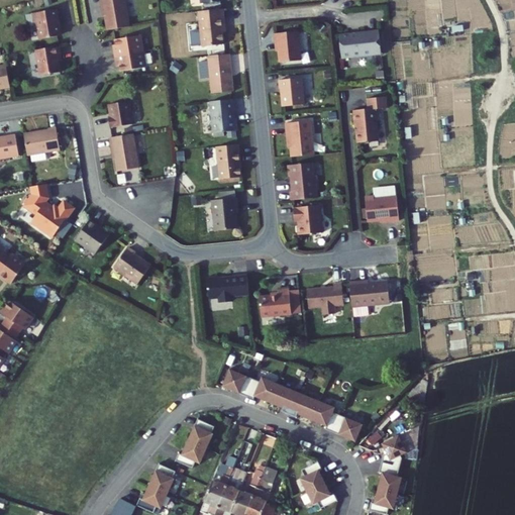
[(101,3),(105,28),(126,24),(121,0),(98,0),(99,3),(101,3)]
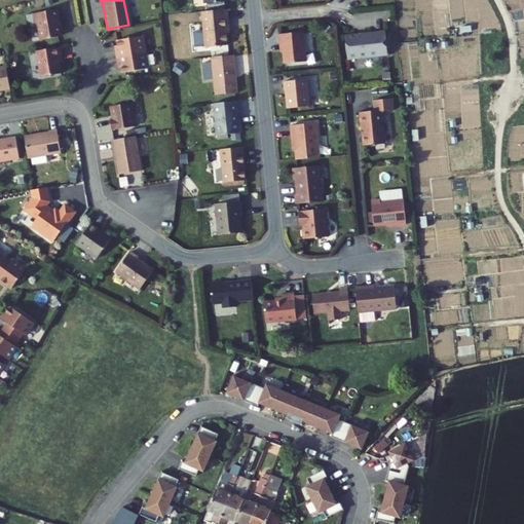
[(53,7),(32,9),(33,24),(36,27),(38,38),(57,35),(60,32),(59,24),(57,24),(55,20),(58,20),(57,14),(55,13),(53,7)]
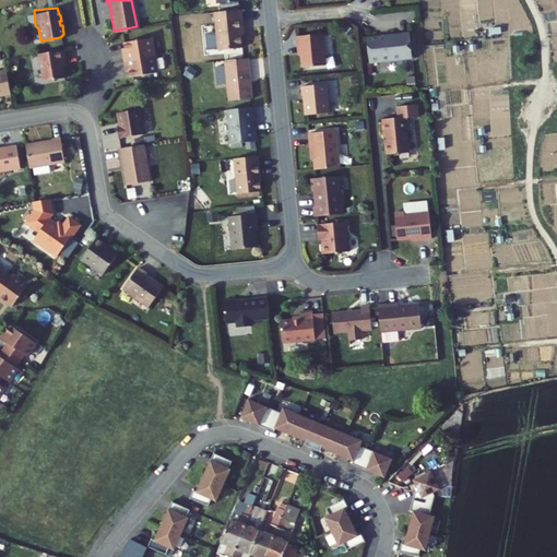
[(240,21),(239,10),(212,12),(216,50),(240,48),(237,21),(240,21)]
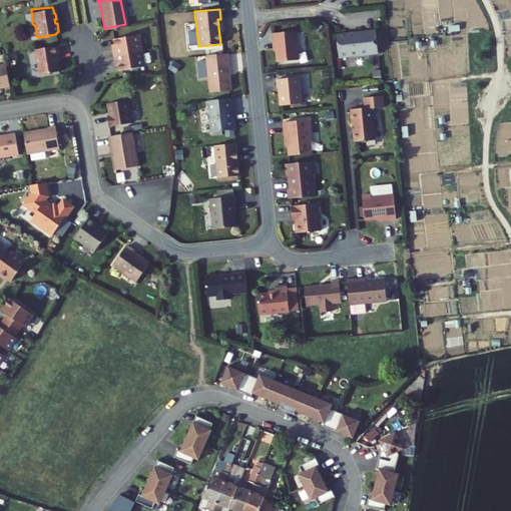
[(375,29),(336,35),(339,57),(378,52),(375,29)]
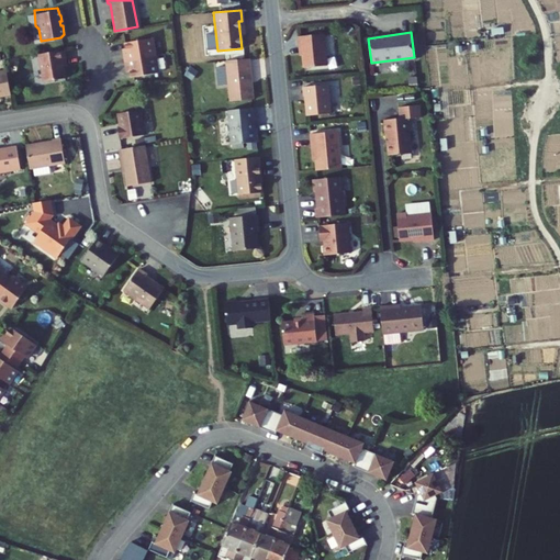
[(322,34),(297,36),(298,47),(300,46),(302,68),(325,65),(322,34)]
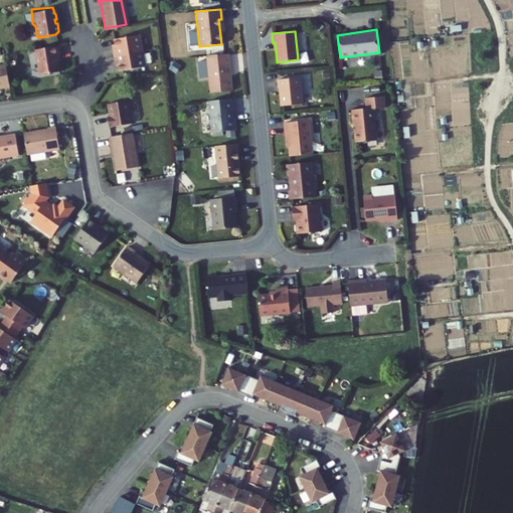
[(113,46),(114,53),(143,49),(140,33),(115,37),(116,42),(116,45),(113,46)]
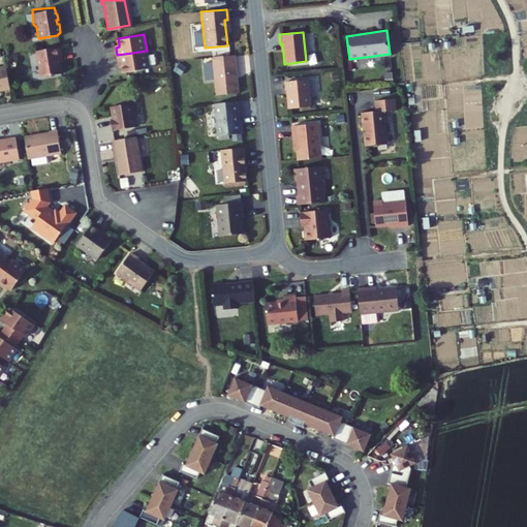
[(58,54),(61,54),(60,44),(36,49),(40,74),(61,71),(58,54)]
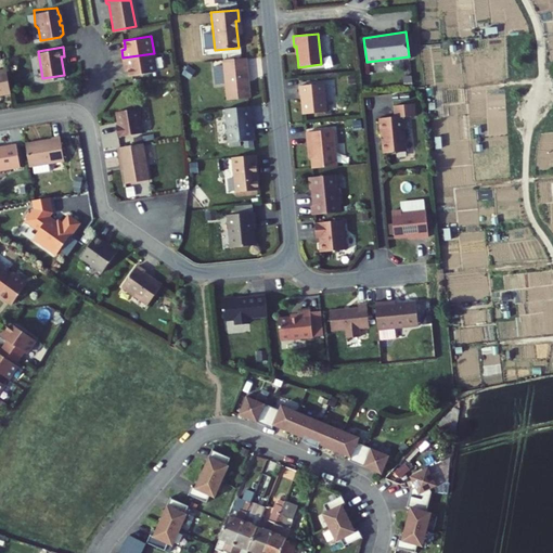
[(156,69),(154,53),(123,58),(125,66),(128,65),(128,68),(129,75),(156,69)]
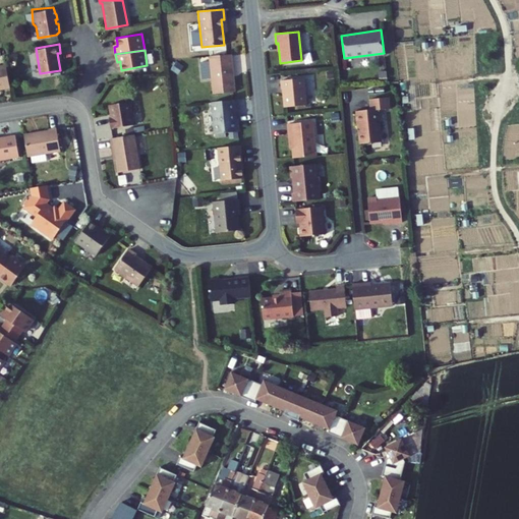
[(230,54),(208,57),(212,94),(234,92),(230,54)]
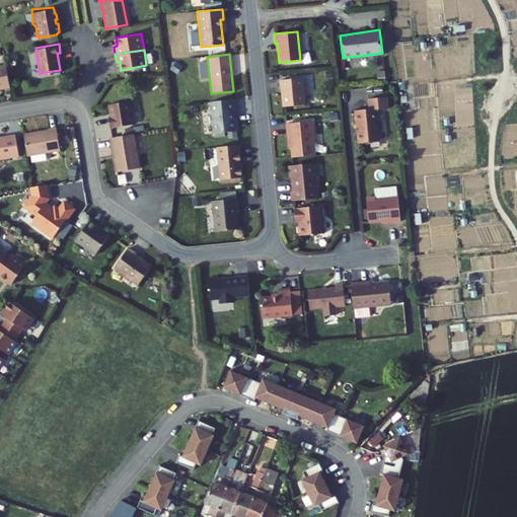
[(0,86),(9,85),(5,63),(0,64),(0,86)]
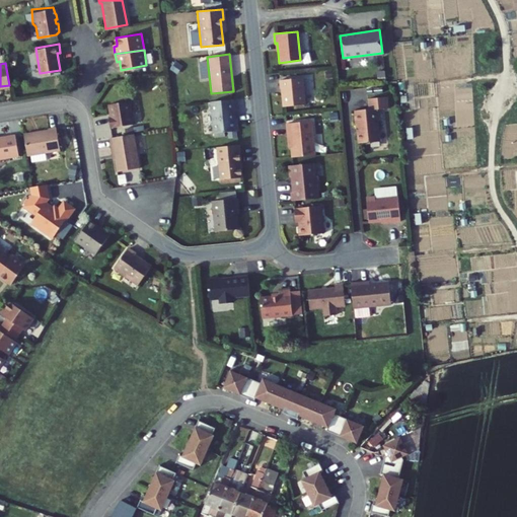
[(301,77),(278,79),(279,87),(280,87),(282,105),(304,103),(301,77)]
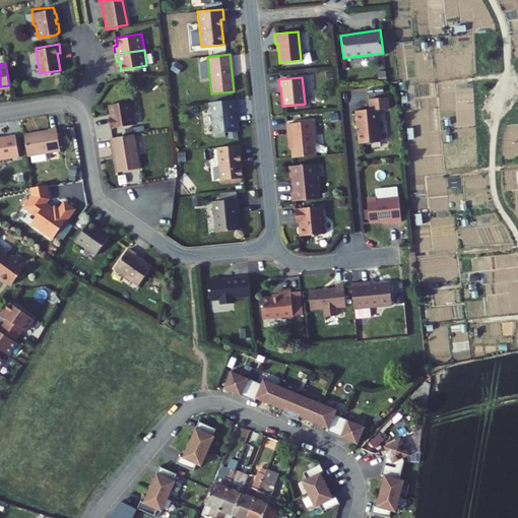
[(387,96),(368,99),(370,109),(354,111),(355,125),(358,125),(360,143),(381,141),(377,109),(388,108),(387,96)]
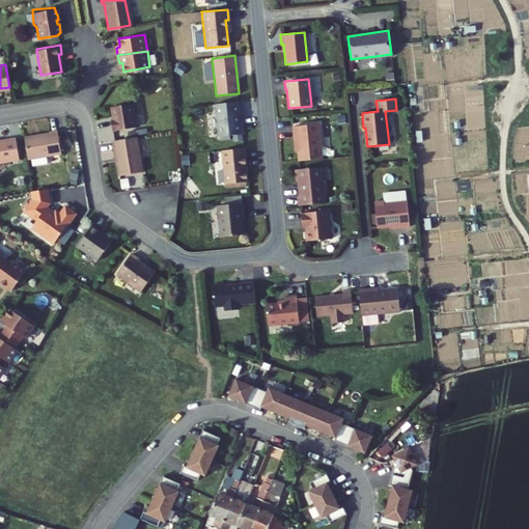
[(238,102),(214,105),(218,137),(243,134),(242,121),(240,121),(238,102)]
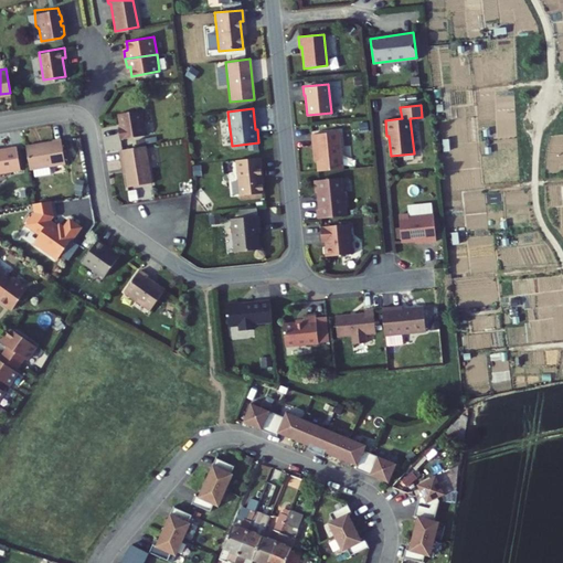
[(142,109),(118,113),(120,126),(118,126),(120,138),(146,135),(142,109)]
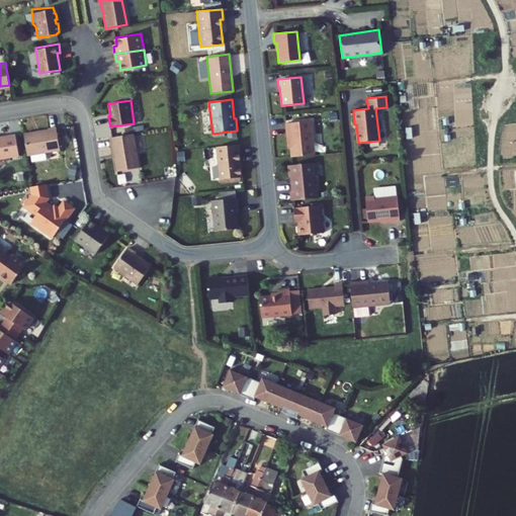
[(290,157),(314,155),(310,120),(284,123),(285,132),(288,132),(290,157)]
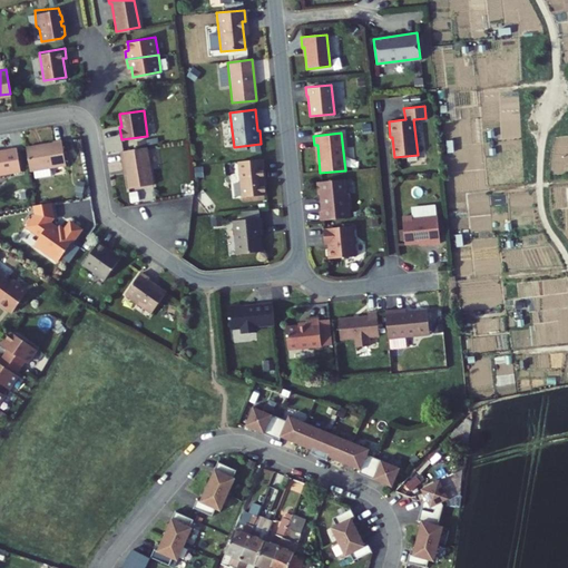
[(50,140),(50,142),(25,146),(29,168),(65,163),(60,138),(50,140)]
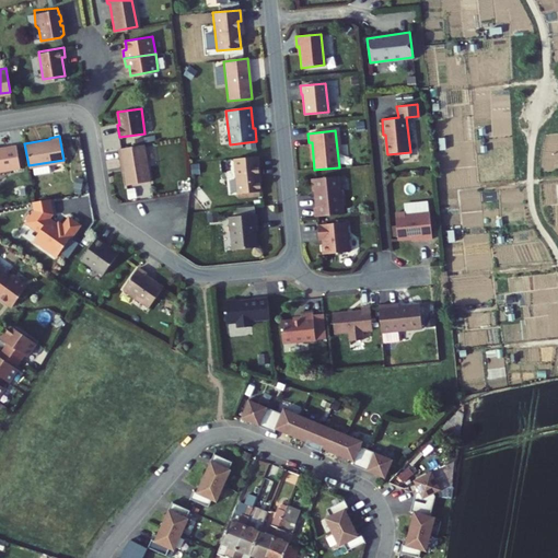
[(0,170),(19,166),(15,143),(0,146),(0,170)]
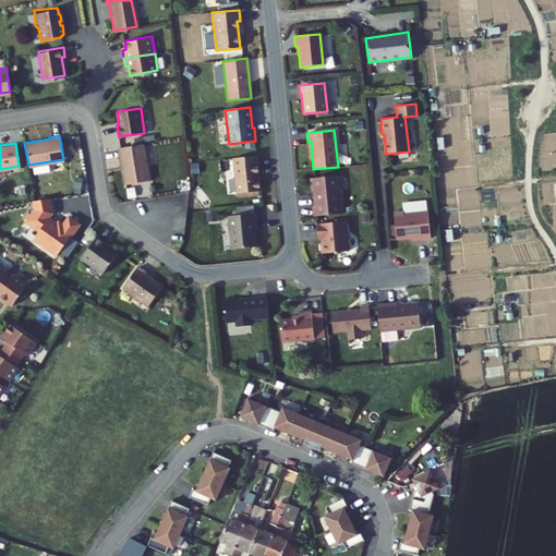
[(143,144),(118,147),(119,156),(120,156),(124,183),(148,180),(143,144)]
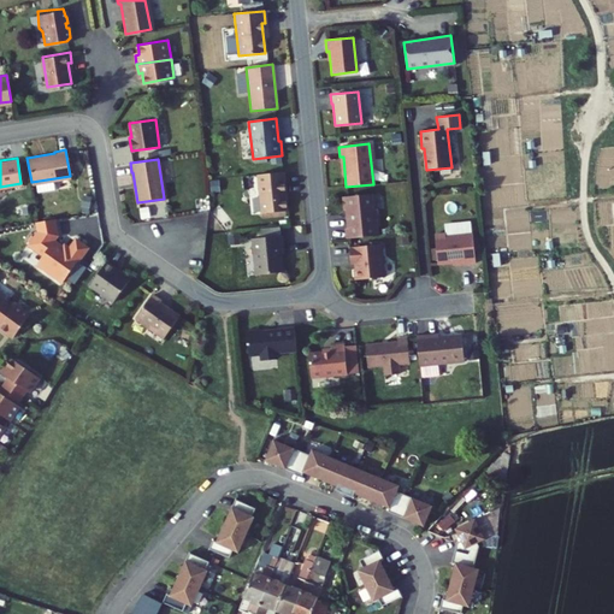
[(284,172),(258,175),(261,213),(288,211),(285,194),(287,194),(284,172)]
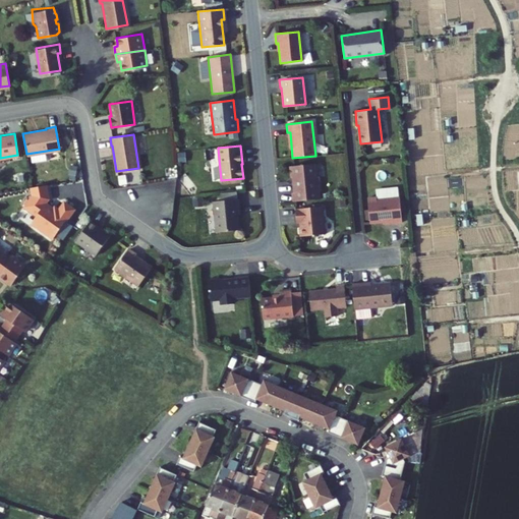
[(292,193),(293,202),(319,198),(316,176),(314,175),(313,167),(310,164),(289,167),(290,178),(292,178),(294,193),(292,193)]
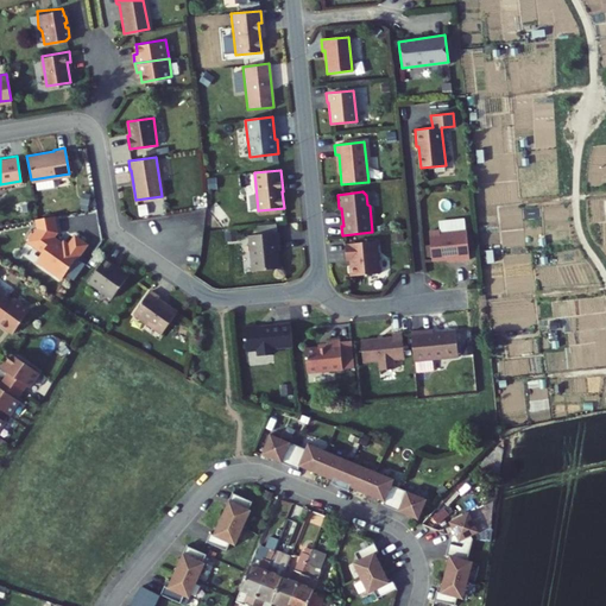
[(54,229),(51,215),(37,218),(32,219),(33,229),(26,240),(42,251),(36,258),(61,277),(79,252),(80,252),(86,244),(74,235),(68,244),(61,239),(58,241),(50,234),(54,229)]
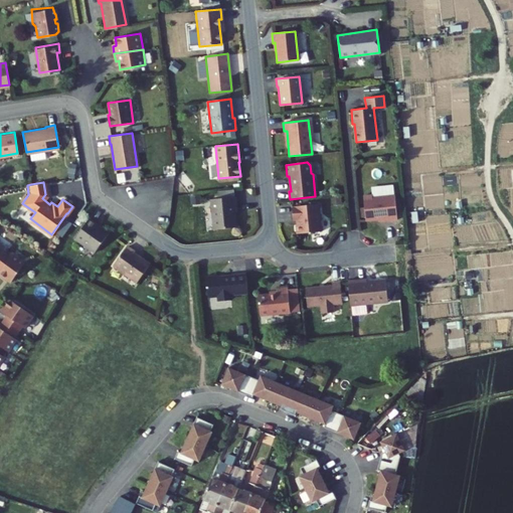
[(373,194),(364,195),(367,218),(390,216),(390,218),(398,217),(396,194),(373,196),(373,194)]
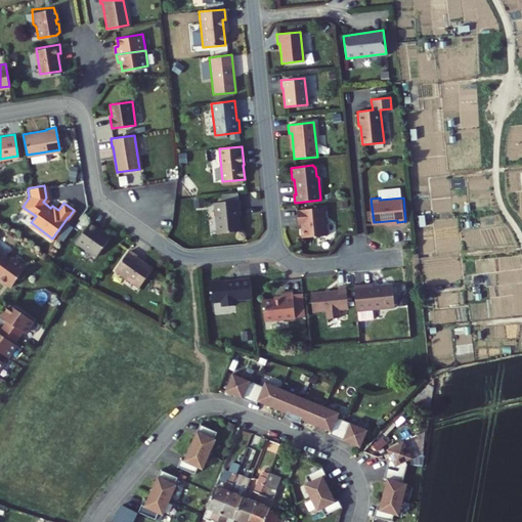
[(243,215),(242,201),(216,203),(219,233),(241,231),(238,215),(243,215)]
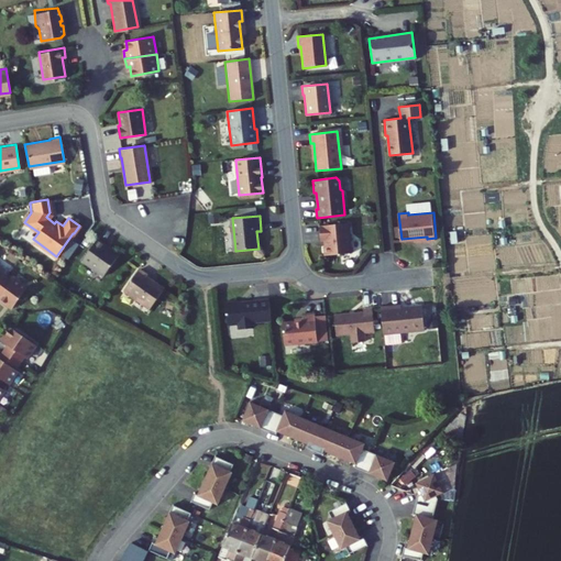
[(351,252),(349,222),(319,226),(320,240),(323,240),(325,245),(323,245),(325,255),(351,252)]
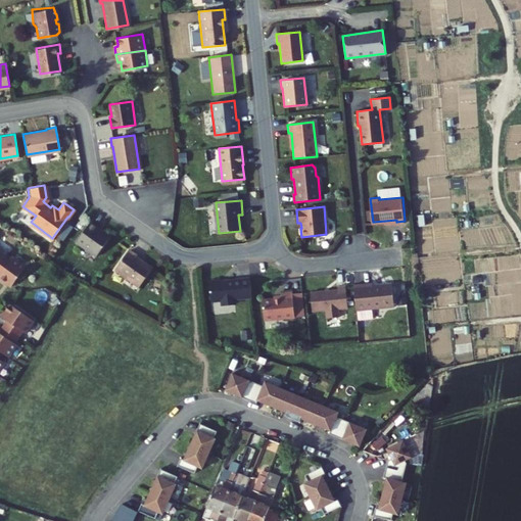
[(75,241),(95,255),(109,235),(97,227),(97,226),(90,221),(75,241)]
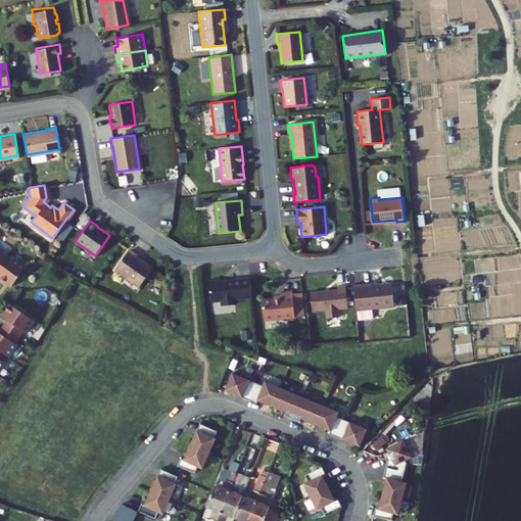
[(137,254),(130,248),(115,270),(140,286),(153,267),(146,262),(145,264),(142,262),(143,259),(137,255),(137,254)]
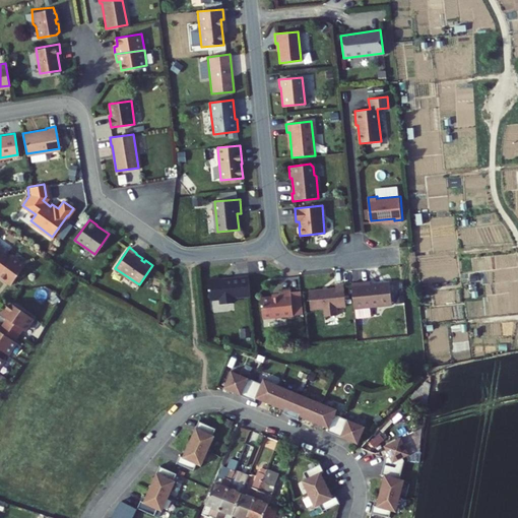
[(9,260),(4,256),(0,261),(0,272),(1,273),(0,274),(0,277),(11,284),(23,266),(11,258),(9,260)]
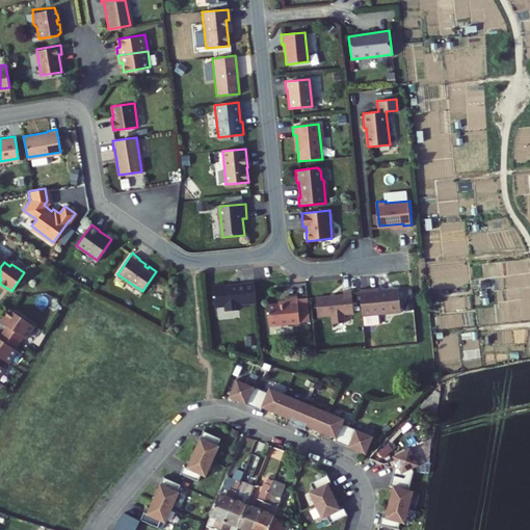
[(257,302),(255,286),(244,287),(244,285),(226,287),(224,285),(213,287),(215,305),(218,307),(226,306),(227,309),(229,311),(237,311),(239,308),(239,305),(257,302)]
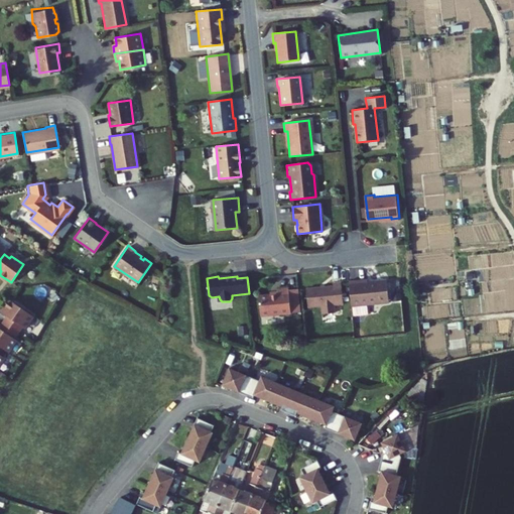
[(367,278),(349,280),(352,305),(389,301),(387,279),(367,281),(367,278)]
